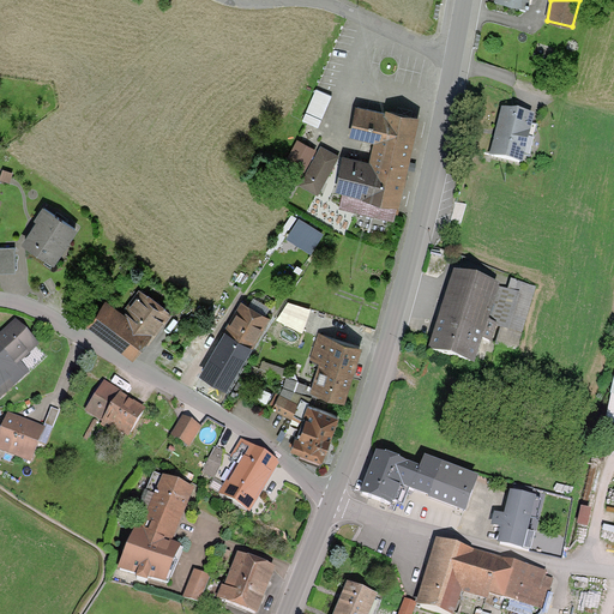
[(332,96),(315,89),(302,120),(319,128),(332,96)]
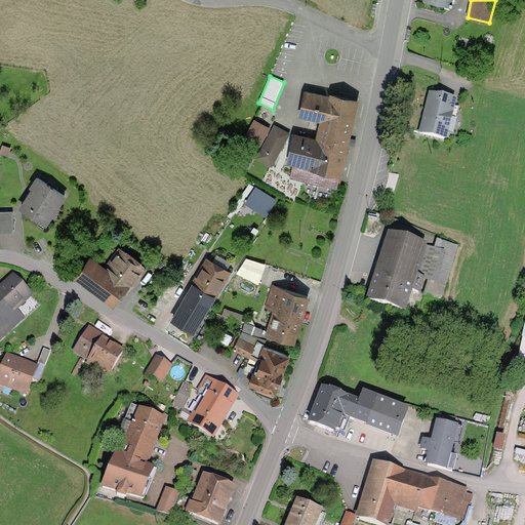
[(452,97),(430,92),(420,130),(443,135),(452,97)]
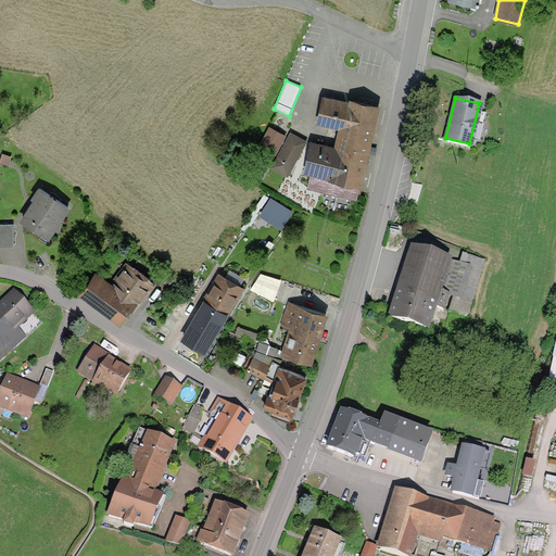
[(351,105),(324,99),(318,122),(340,127),(336,147),(310,140),(302,172),(312,174),(308,188),(326,192),(337,194),(358,199),(379,108),(351,102),(351,105)]
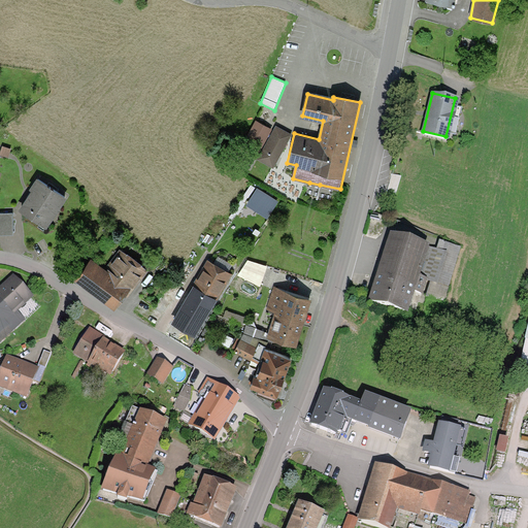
[(271,128),(258,121),(245,144),(259,152),(271,128)]
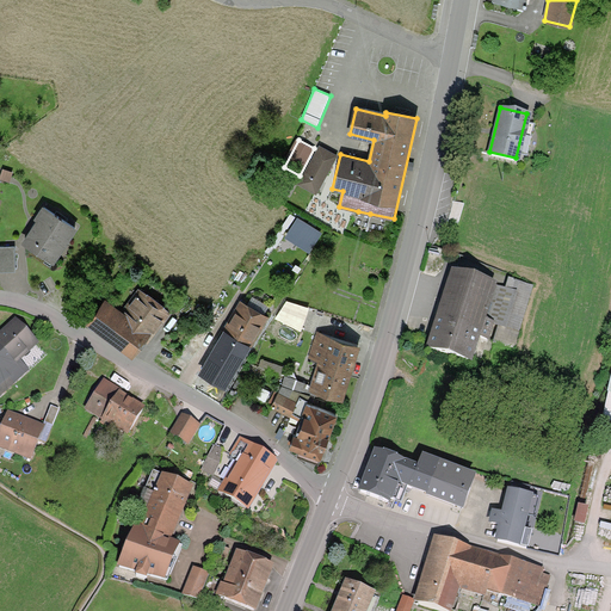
[(315,191),(335,153),(321,146),(301,184),(315,191)]
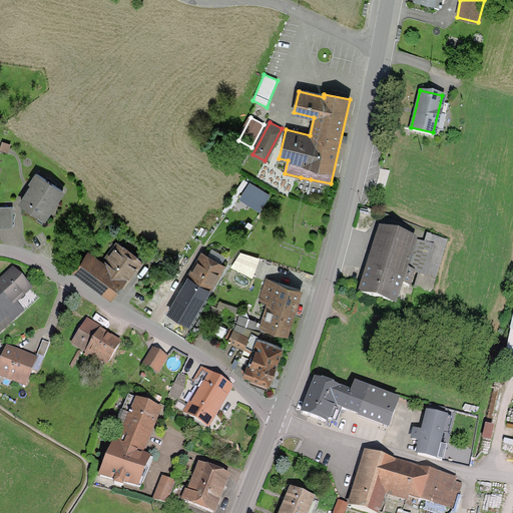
[(10,141),(1,138),(0,139),(0,147),(6,150),(10,141)]
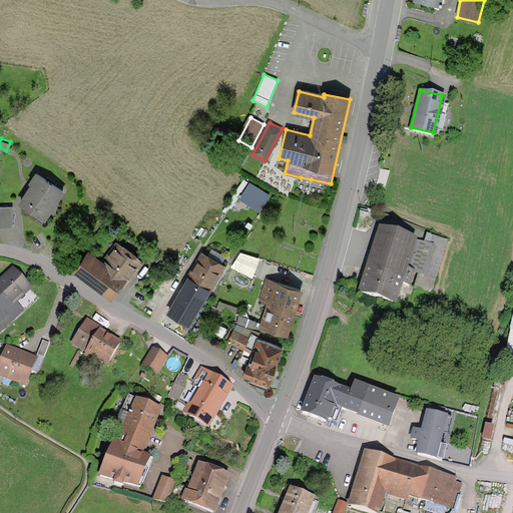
[(62,187),(36,168),(29,179),(32,181),(19,199),(39,213),(52,195),(55,197),(62,187)]
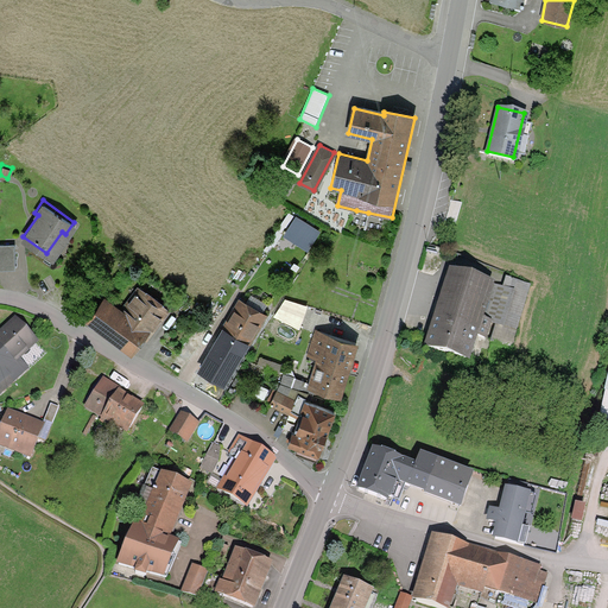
[(341,232),(349,216),(320,200),(311,215),(341,232)]
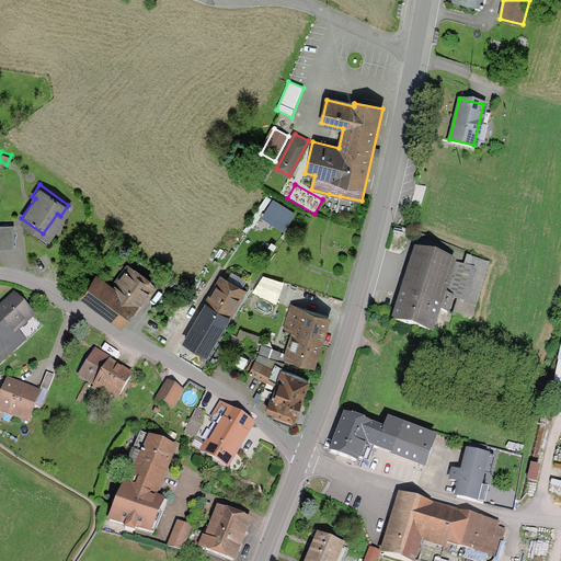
[(422,205),(426,186),(416,184),(412,203),(422,205)]
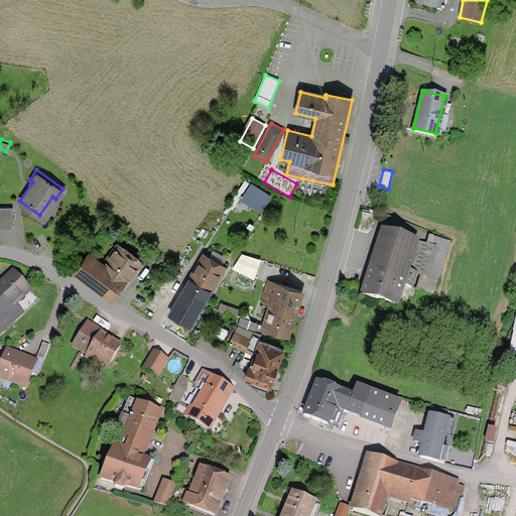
[(302,178),(300,187),(310,189),(312,180),(302,178)]
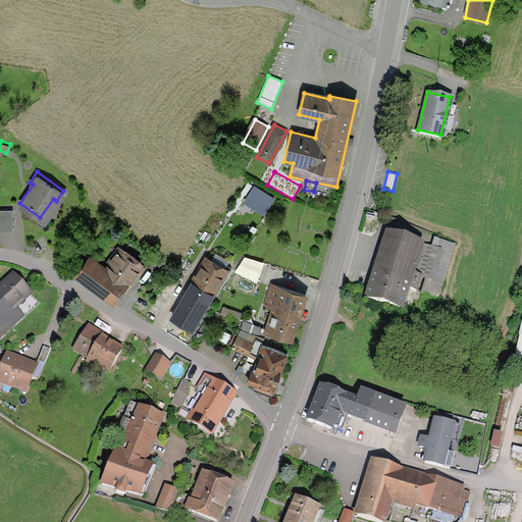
[(11,207),(0,207),(0,226),(11,226),(11,207)]
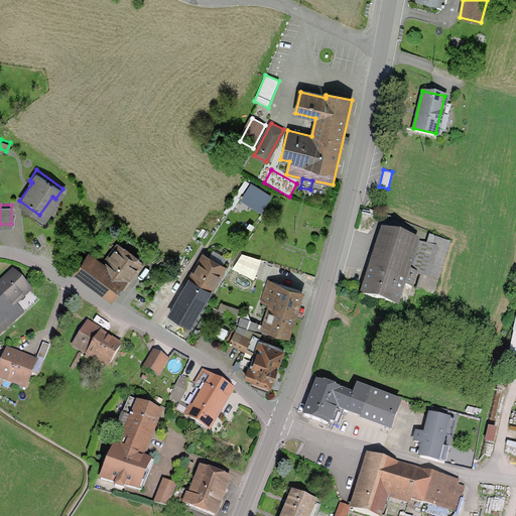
[(109,232),(103,227),(95,237),(101,242),(109,232)]
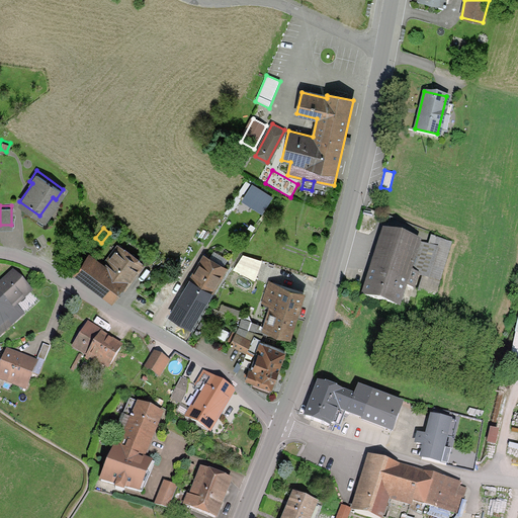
[(422,274),(439,279),(452,241),(436,235),(433,244),(383,228),(370,267),(412,281),(416,271),(422,274)]
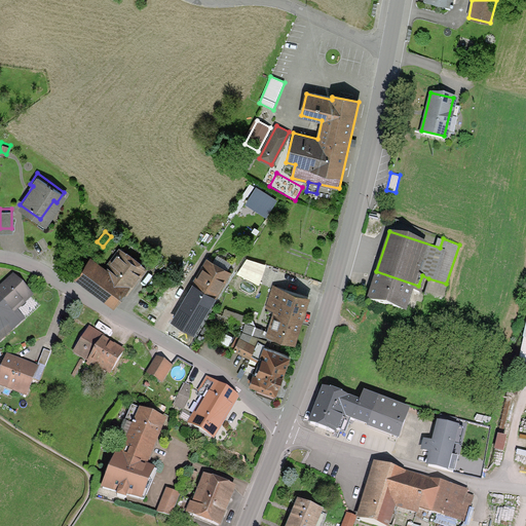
[(104,271),(124,286),(126,283),(129,285),(142,268),(116,249),(108,259),(111,261),(106,268),(104,271)]
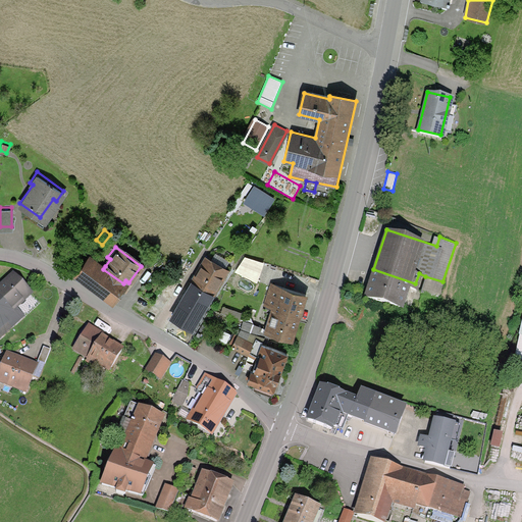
[(103,269),(105,266),(90,255),(76,272),(111,299),(123,283),(103,269)]
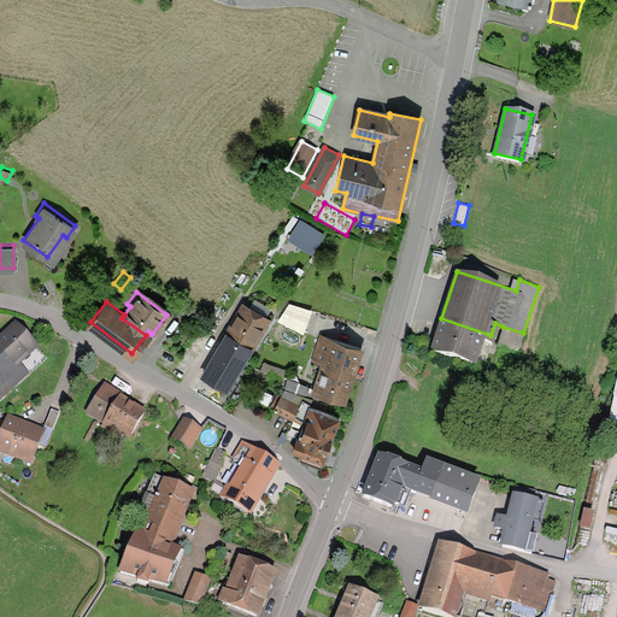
[(227,329),(251,342),(264,318),(253,313),(253,306),(247,303),(241,305),(227,329)]
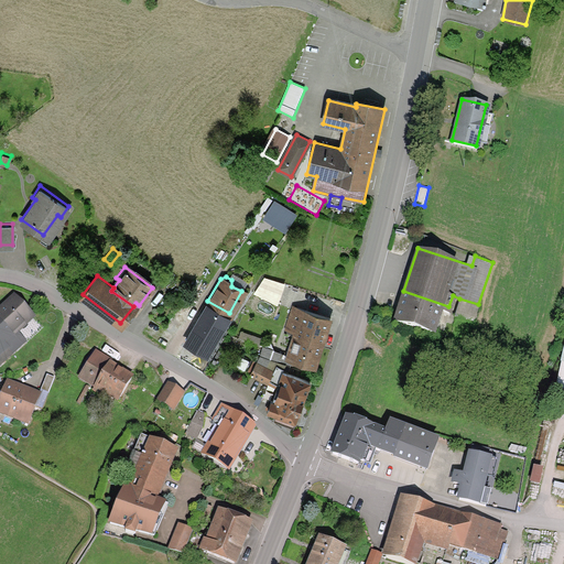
[(280,301),(286,285),(277,282),(271,297),(280,301)]
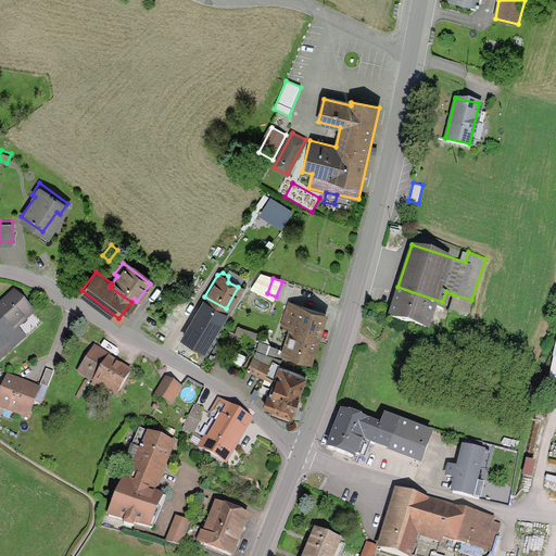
[(442,302),(397,287),(389,315),(425,327),(432,303),(441,306),(442,302)]
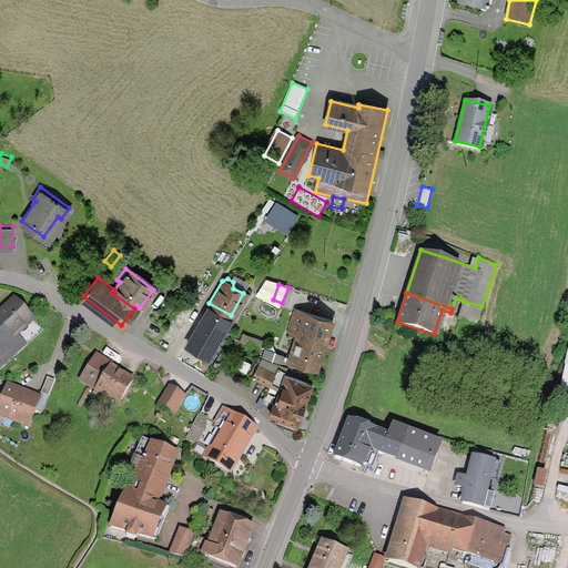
[(0,322),(10,333),(14,328),(31,314),(16,295),(0,308),(0,322)]
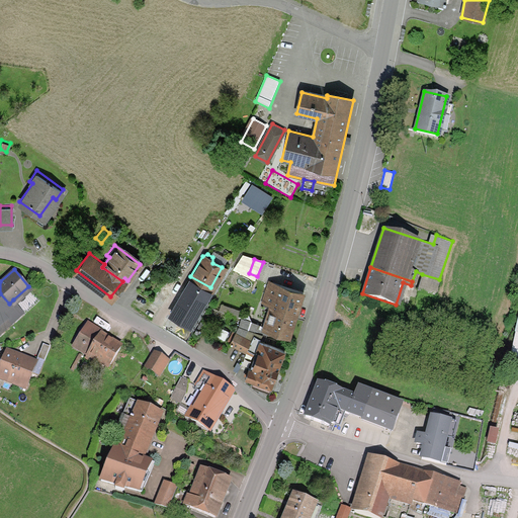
[(439,279),(422,274),(418,288),(435,294),(439,279)]
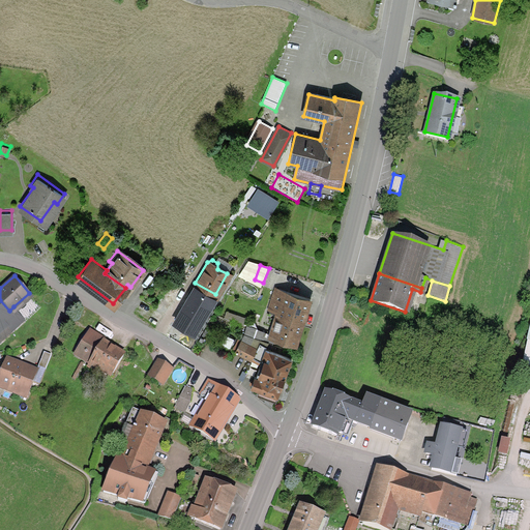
[(215,294),(195,283),(183,302),(203,315),(204,312),(215,294)]
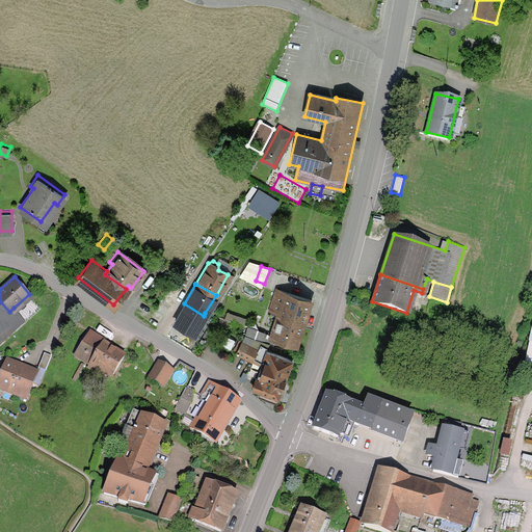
[(278,310),(304,318),(311,296),(276,285),(269,307),(278,310)]
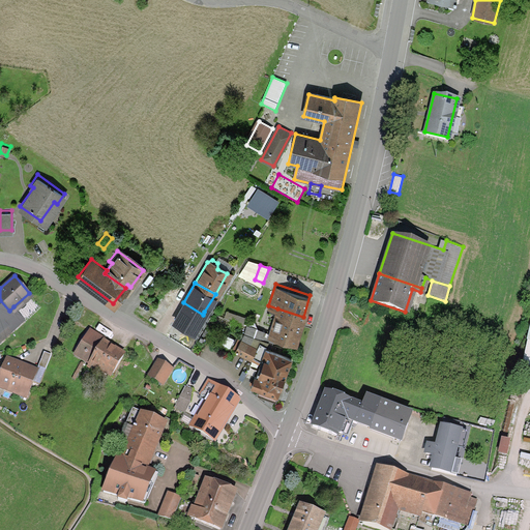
[(9,311),(0,300),(0,328),(6,323),(11,328),(23,318),(13,306),(9,311)]
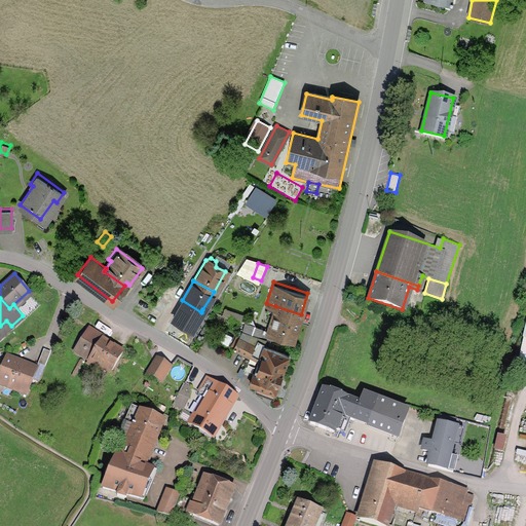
[(201,312),(182,300),(172,316),(192,329),(201,312)]
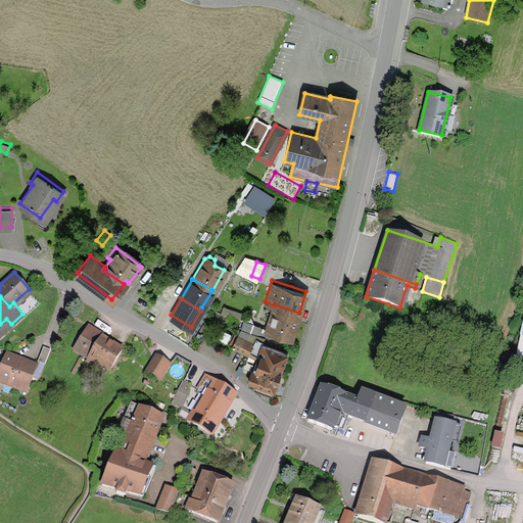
[(240,311),(223,303),(219,313),(236,320),(240,311)]
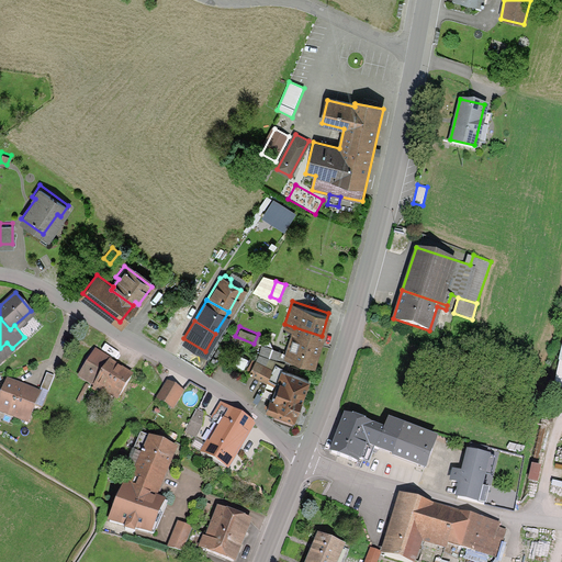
[(322,336),(294,327),(285,355),(313,363),(322,336)]
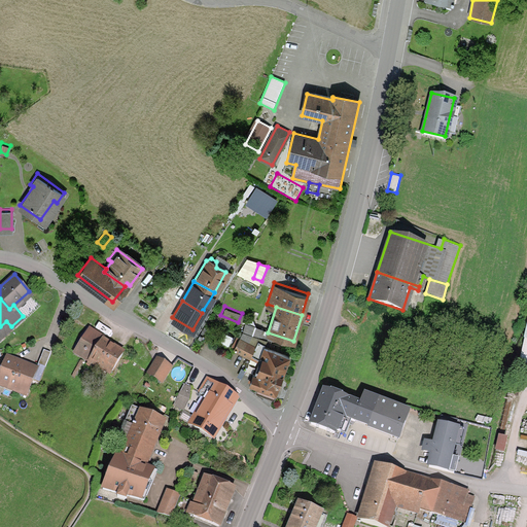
[(192,329),(172,317),(168,325),(187,337),(192,329)]
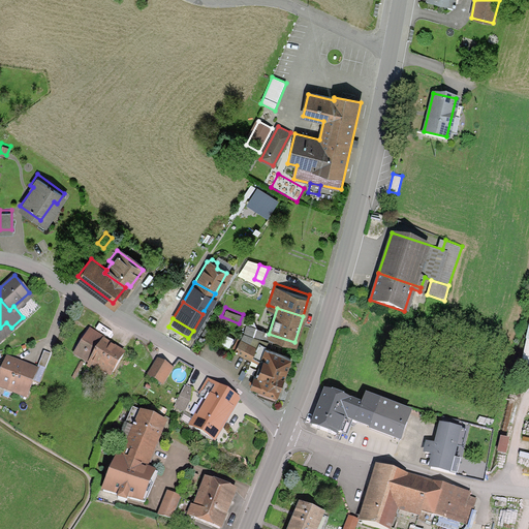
[(241,330),(259,336),(262,327),(244,320),(241,330)]
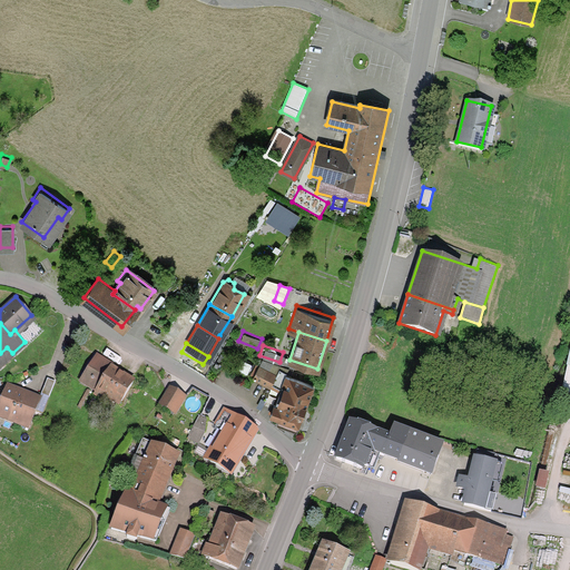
[(95,387),(110,362),(95,353),(79,377),(95,387)]
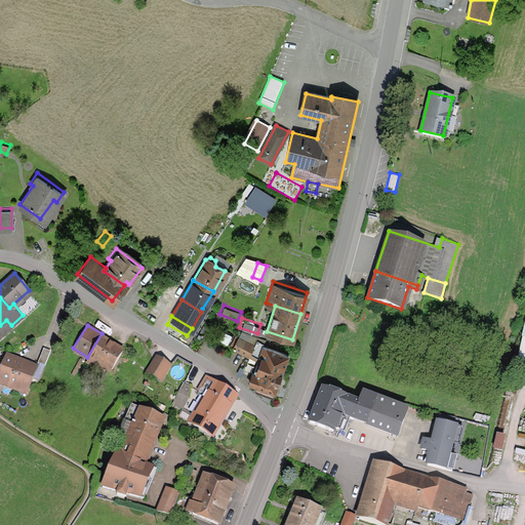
[(257,333),(239,327),(232,348),(261,357),(267,344),(263,341),(265,335),(257,333)]
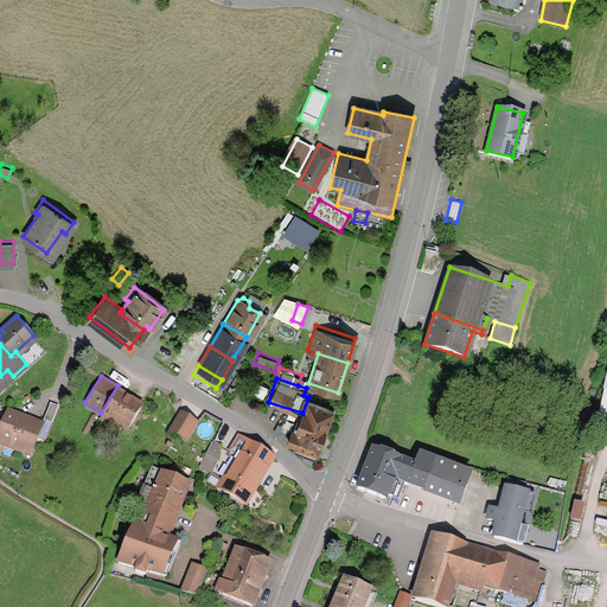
[(117,385),(101,413),(98,416),(102,419),(104,415),(125,428),(142,402),(117,385)]
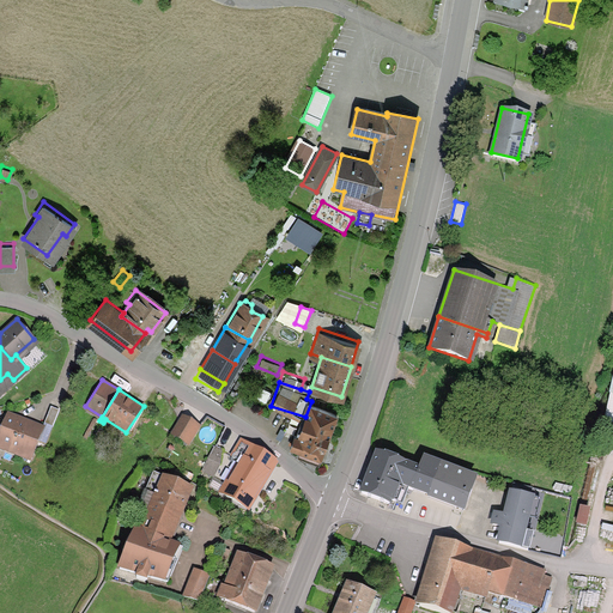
[(612,389),(610,389),(602,417),(612,418),(612,389)]
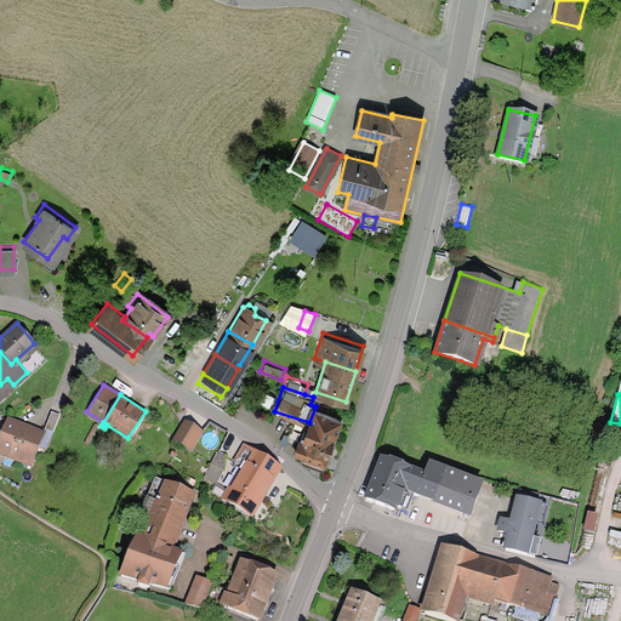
[(303,453),(324,460),(340,415),(315,406),(309,422),(303,439),(297,437),(294,448),(303,453)]
